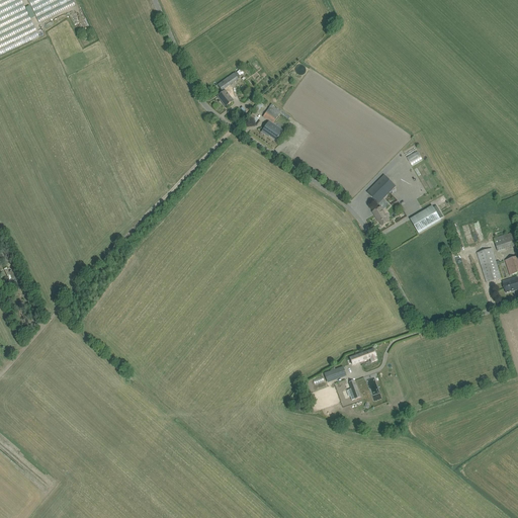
[(73,0),(29,0),(39,23),(77,7),(73,0)]
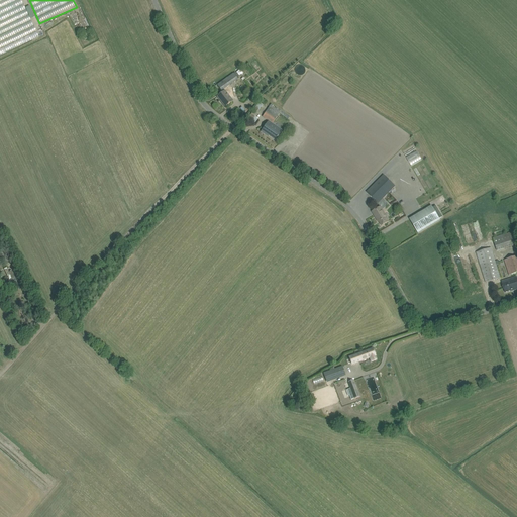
[(267,85),(270,83),(263,71),(260,73),(267,85)]
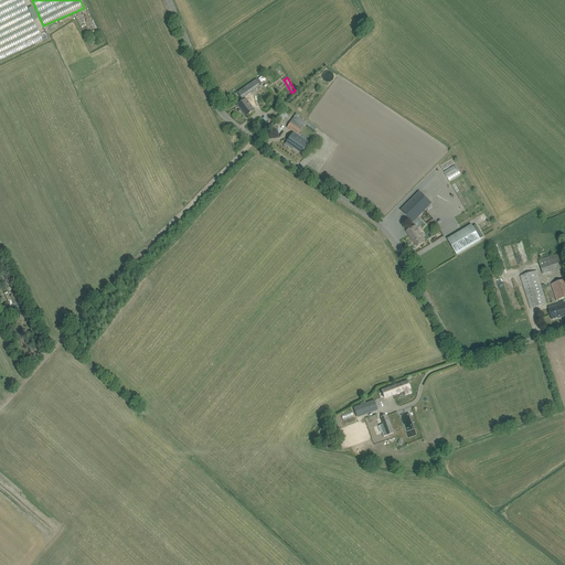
[(242,99),(246,96),(260,86),(255,80),(242,89),(237,93),(242,99)]
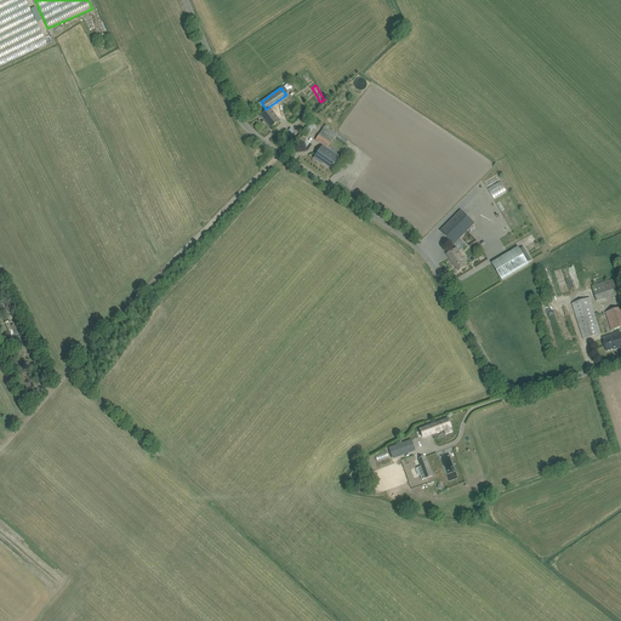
[(271,129),(275,125),(274,125),(279,121),(269,109),(261,117),(265,120),(271,127),(271,129)]
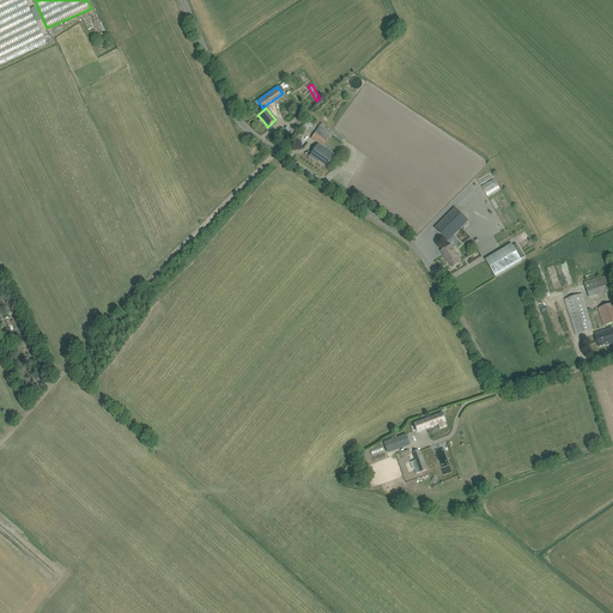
[(323,146),(327,141),(328,139),(332,134),(320,126),(316,131),(315,133),(311,138),(323,146)]
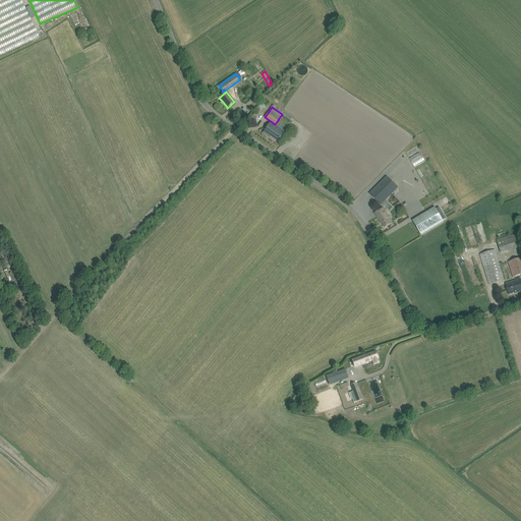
[(270,123),(263,132),(267,135),(268,134),(277,141),(279,138),(280,138),(280,137),(282,134),(283,134),(284,132),(276,126),(275,126),(270,123)]
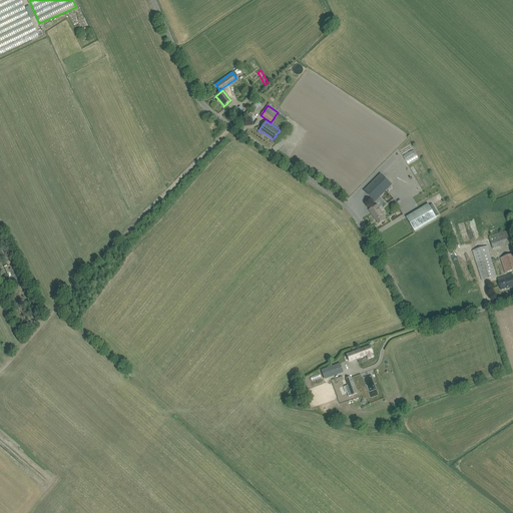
[(409,164),(419,160),(415,151),(405,156),(409,164)]
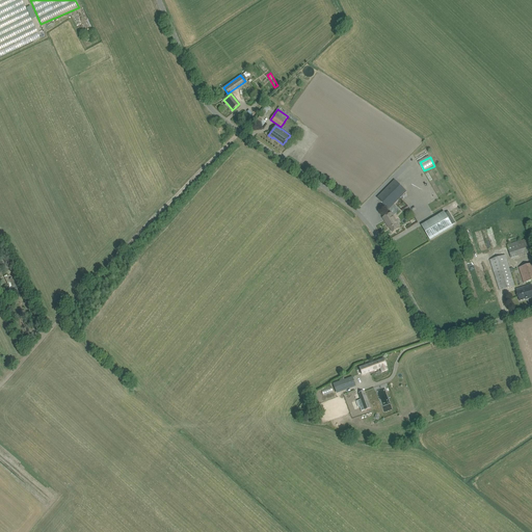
[(393,233),(397,230),(400,229),(393,216),(396,214),(400,210),(394,205),(406,192),(395,180),(380,194),(377,198),(389,210),(391,213),(382,218),(387,225),(388,224),(393,233)]
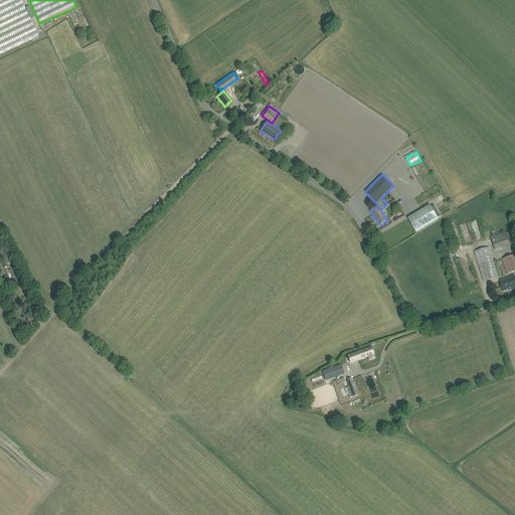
[(428,206),(421,210),(407,218),(414,230),(416,233),(439,219),(431,206),(430,205),(428,206)]
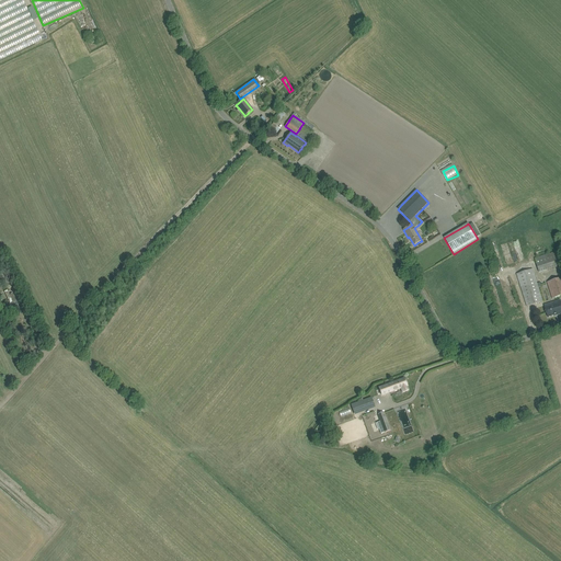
[(560,265),(560,253),(560,251),(535,259),(539,273),(560,265)]
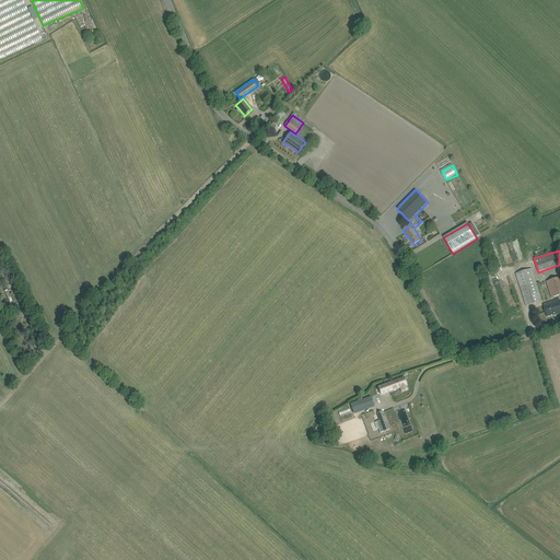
[(536,283),(532,268),(515,273),(526,306),(541,301),(537,287),(536,284),(536,283)]
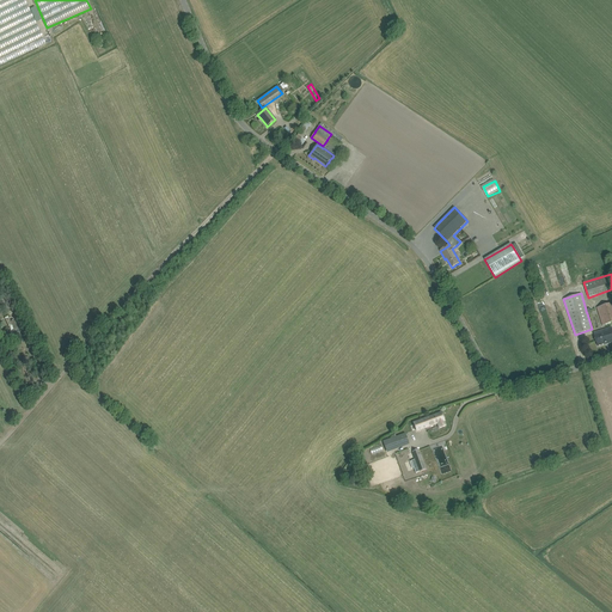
[(611,323),(611,304),(597,308),(603,326),(611,323)]
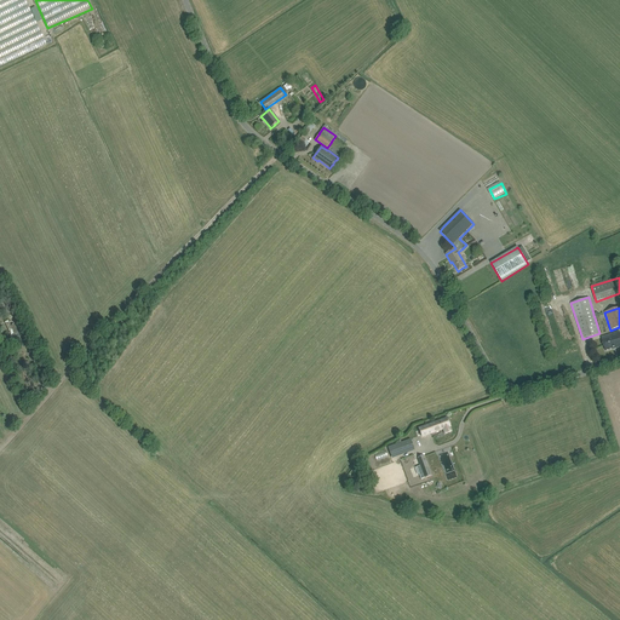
[(7,321),(5,322),(11,338),(15,336),(13,334),(18,333),(15,325),(10,326),(7,321)]
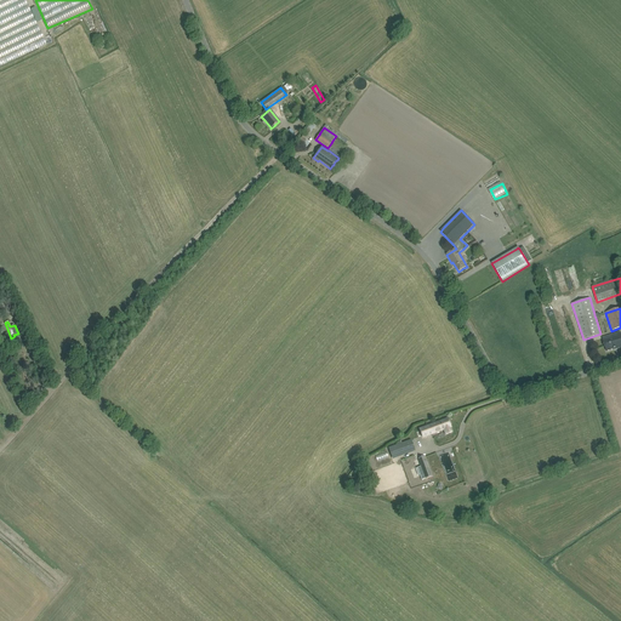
[(617,348),(620,347),(620,335),(603,341),(607,352),(617,348)]
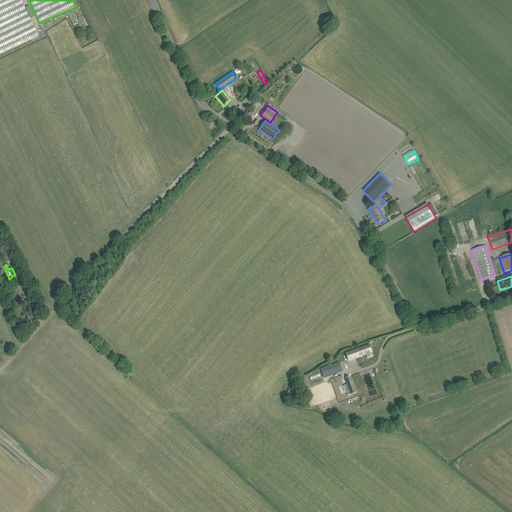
[(348,361),(366,354),(367,358),(372,357),(371,353),(371,352),(369,345),(358,350),(345,354),(348,361)]
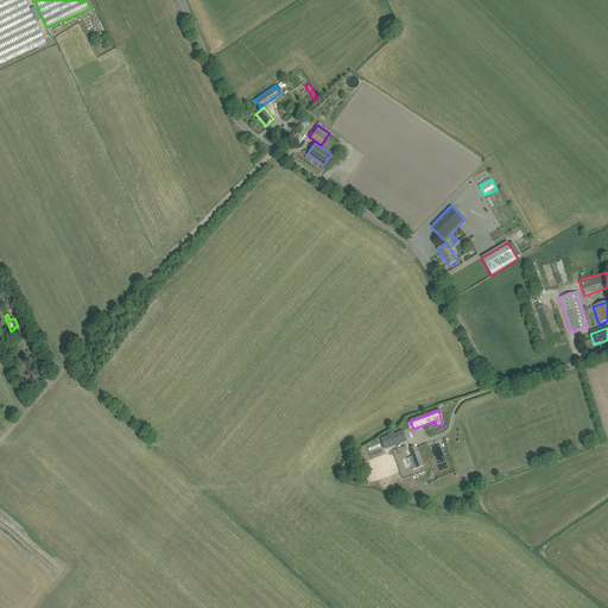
[(405,432),(382,439),(386,449),(409,442),(405,432)]
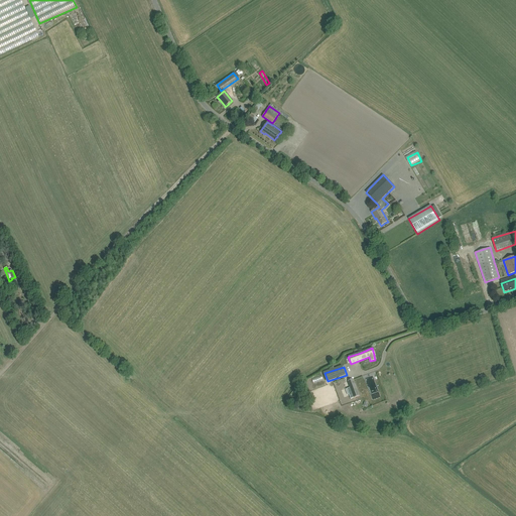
[(353,379),(348,381),(350,388),(348,388),(350,394),(352,393),(354,398),(360,396),(353,379)]
